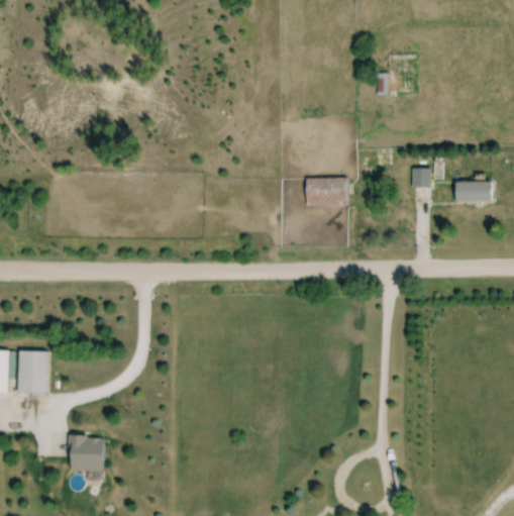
[(377,94),(391,94),(391,88),(416,88),(416,54),(387,54),(387,74),(377,74),(377,94)]
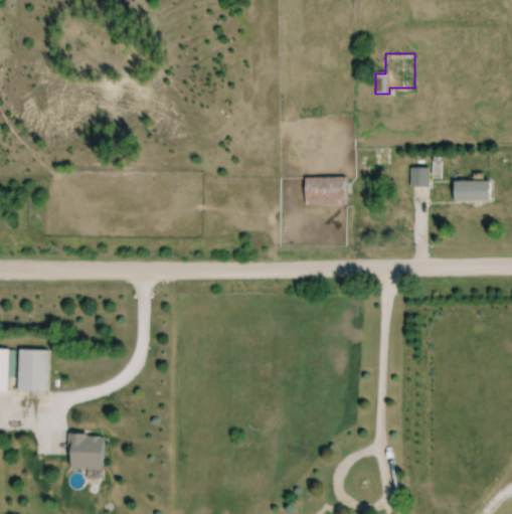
[(429,188),(429,167),(410,167),(410,188),(429,188)]
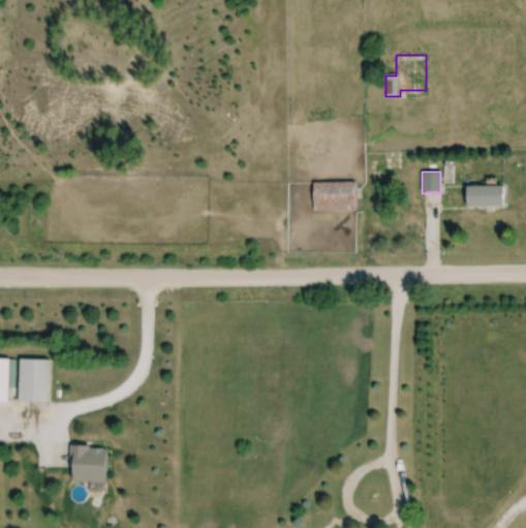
[(314,182),(314,211),(357,211),(357,182),(314,182)]
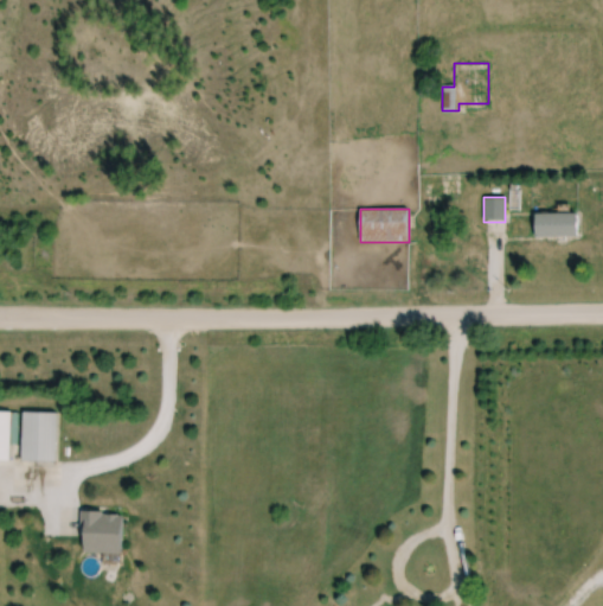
[(578,238),(578,214),(536,214),(536,238),(578,238)]
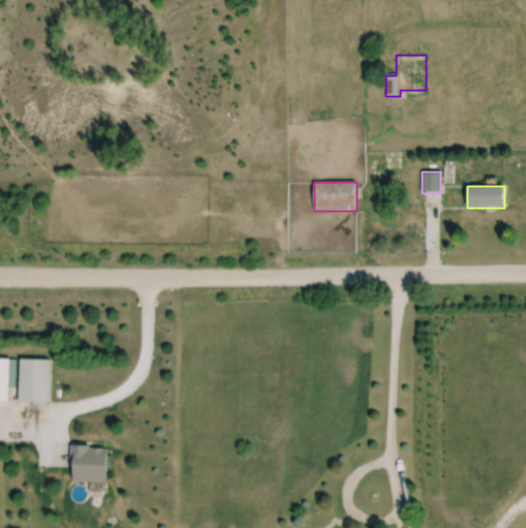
[(0,399),(8,400),(8,358),(0,356),(0,399)]
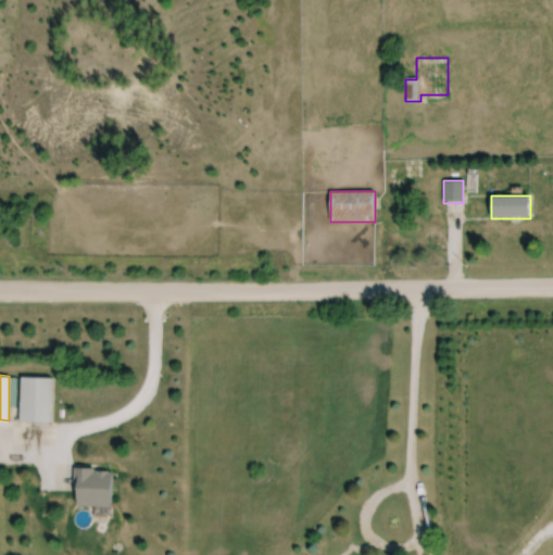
[(50,376),(21,376),(21,421),(50,421),(50,376)]
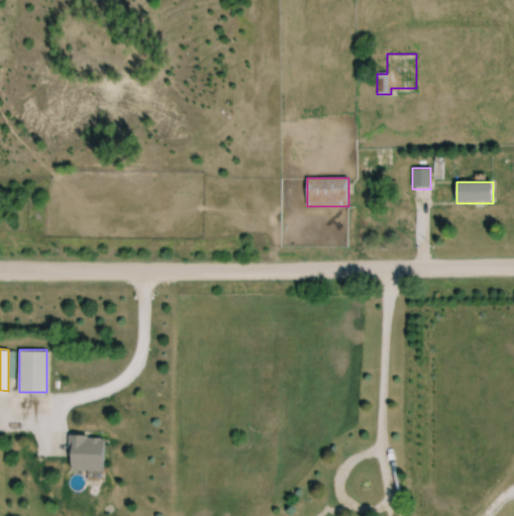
[(105,434),(70,434),(70,468),(105,468),(105,434)]
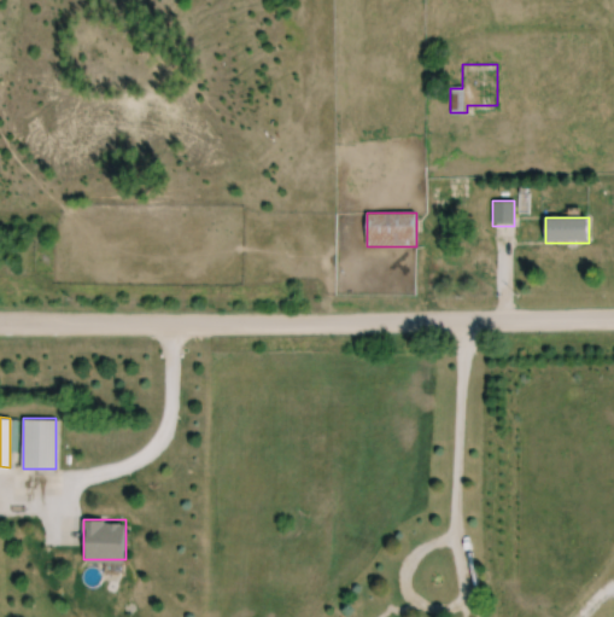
All buildings are outlined.
